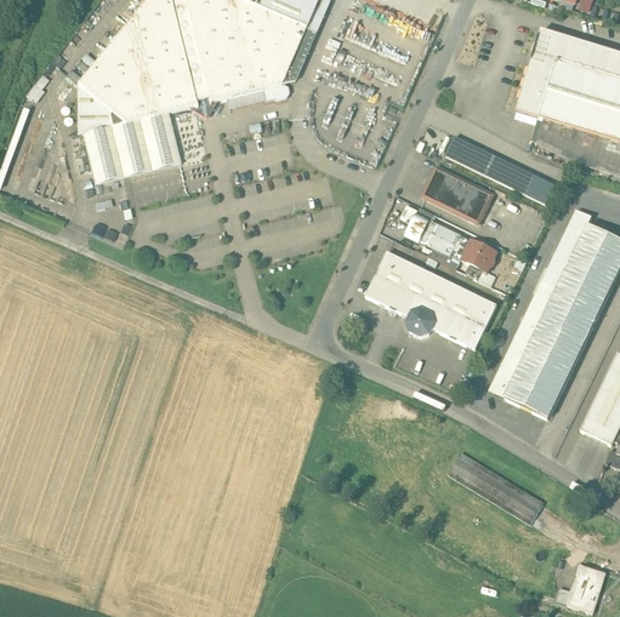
[(252,6),(238,0),(144,0),(75,84),(77,133),(80,132),(94,184),(180,164),(166,113),(262,90),(280,85),(280,84),(305,28),(252,6)]
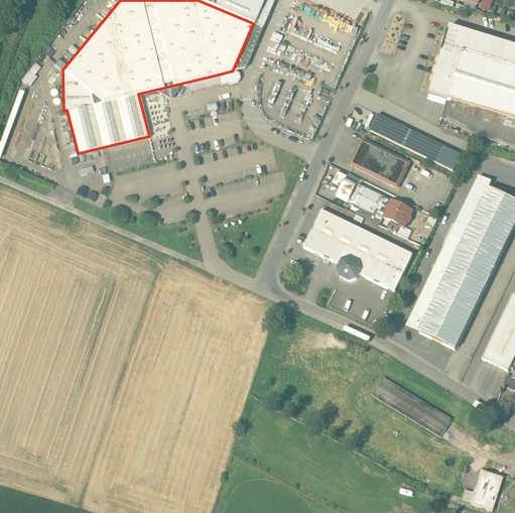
[(212,0),(210,5),(253,23),(263,0),(212,0)]
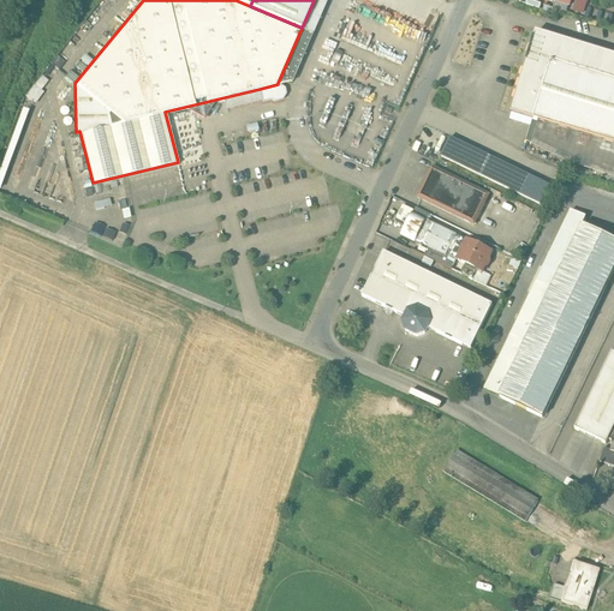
[(573,0),(572,7),(583,11),(585,0),(573,0)]
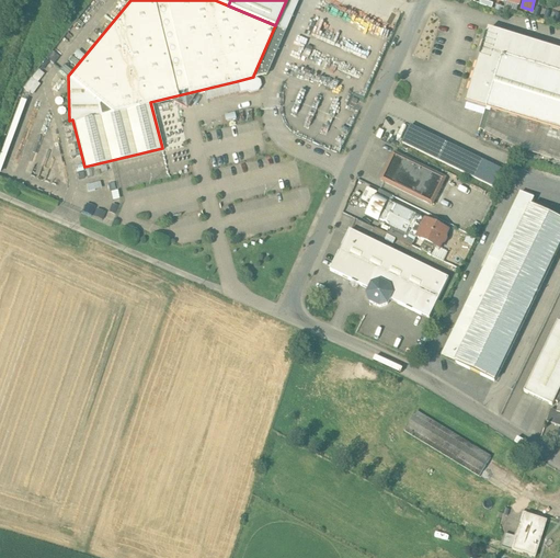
[(559,48),(488,26),(465,100),(486,106),(559,129),(559,48)]
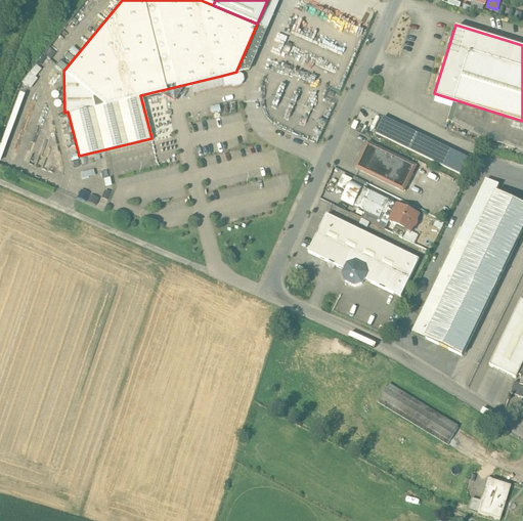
[(236,72),(221,76),(223,84),(230,82),(232,84),(240,82),(242,78),(241,74),(236,71),(236,72)]
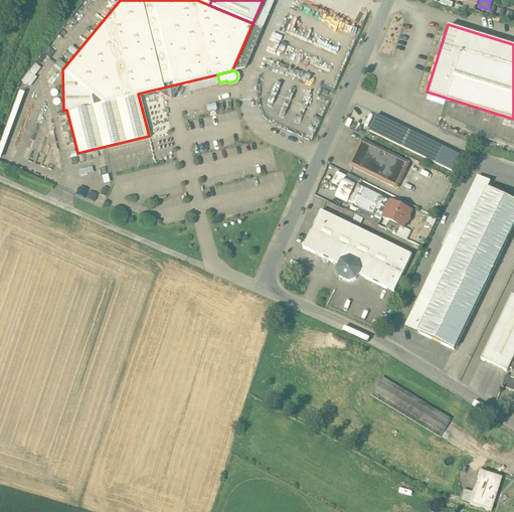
[(377,110),(369,128),(376,131),(385,113),(377,110)]
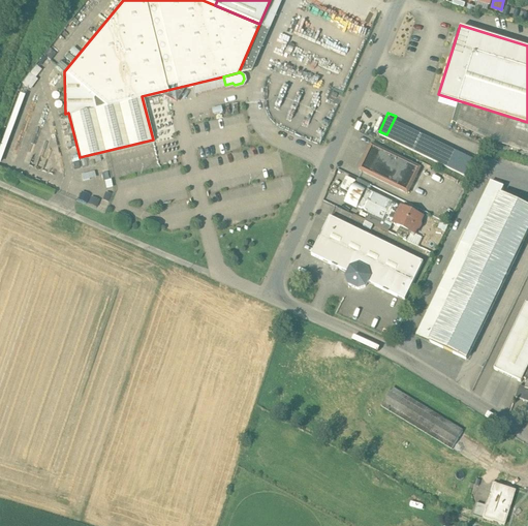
[(396,116),(386,134),(394,138),(403,120),(396,116)]
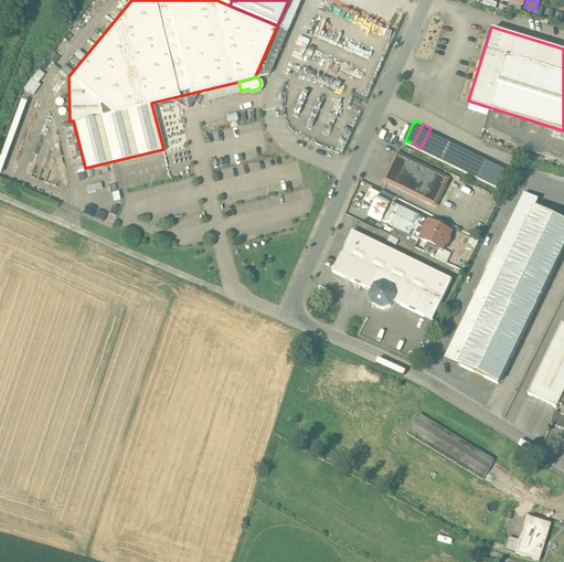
[(439,133),(431,128),(421,148),(429,152),(439,133)]
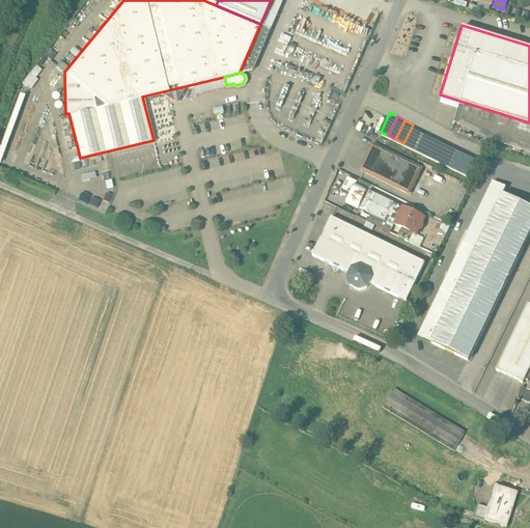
[(420,128),(413,124),(403,143),(411,146),(420,128)]
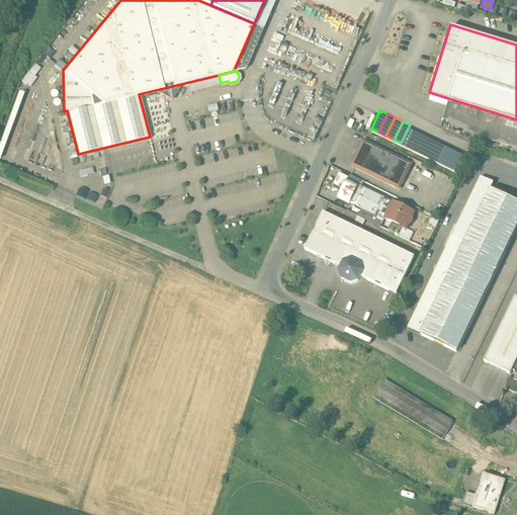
[(410,124),(401,143),(409,147),(417,129),(410,124)]
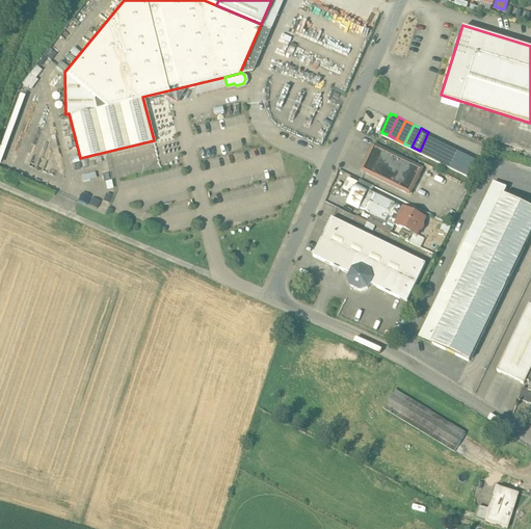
[(428,132),(420,151),(427,155),(436,136),(428,132)]
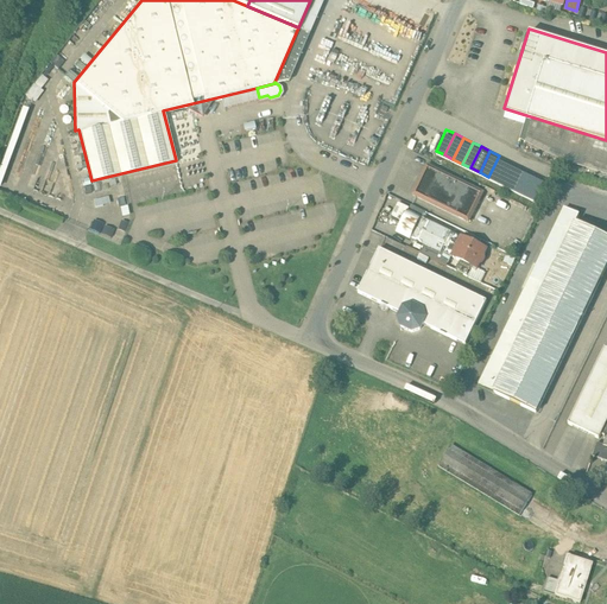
[(507,159),(499,156),(488,177),(498,180),(507,159)]
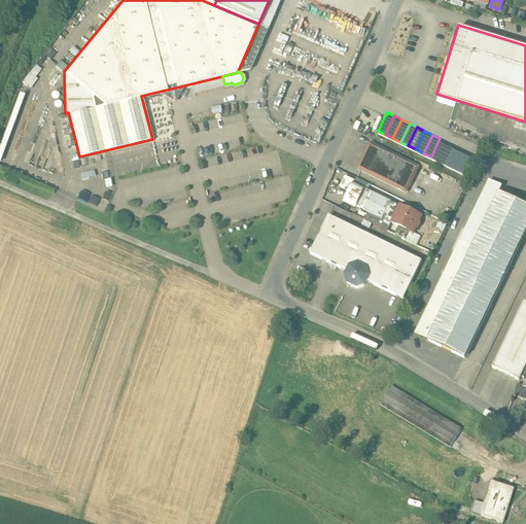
[(423,168),(369,141),(357,167),(359,168),(405,190),(407,187),(411,178),(417,181),(423,168)]
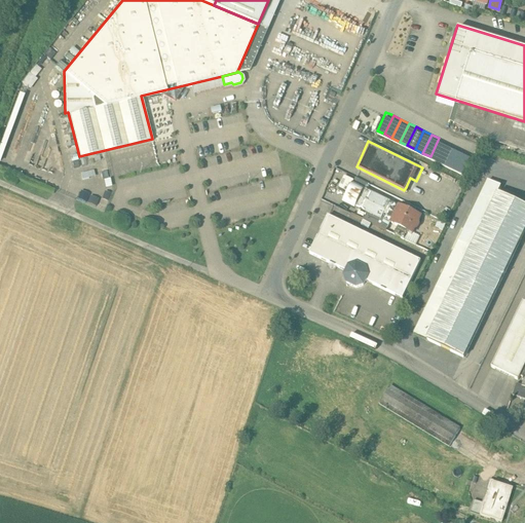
[(416,181),(410,178),(406,187),(411,190),(416,181)]
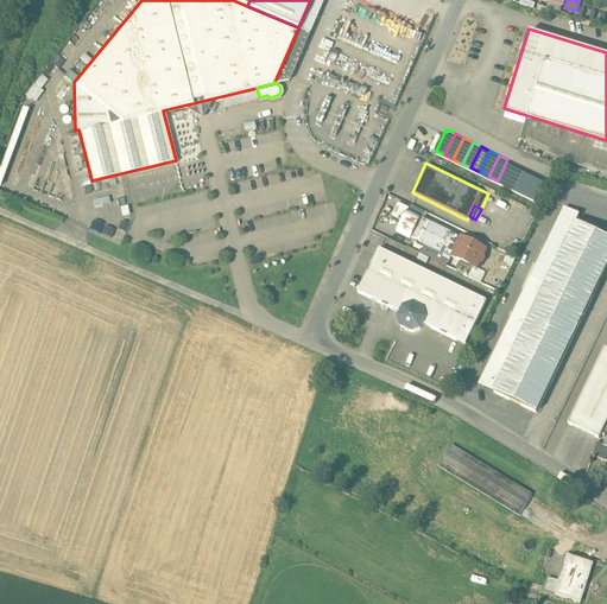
[(460,235),(406,208),(396,230),(409,237),(410,236),(440,250),(441,248),(450,254),(460,235)]
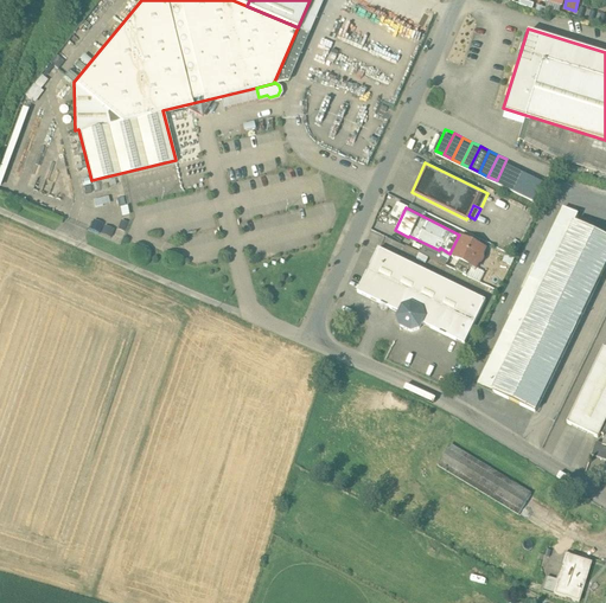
[(559,213),(477,382),(534,409),(605,260),(605,235),(573,219),(573,220),(559,213)]
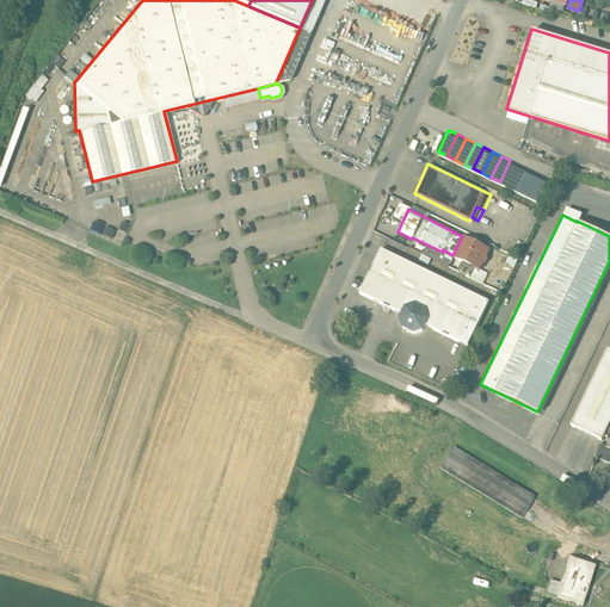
[(487,248),(462,236),(453,255),(478,267),(481,261),(482,261),(484,260),(485,258),(485,255),(484,255),(487,248)]
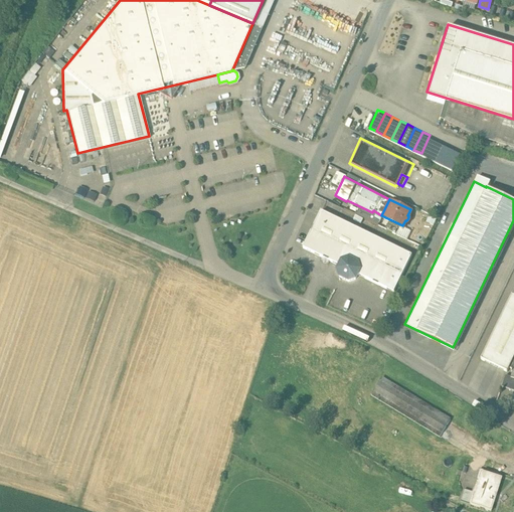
[(357,226),(320,208),(302,245),(322,254),(320,259),(327,262),(328,259),(339,264),(357,226)]
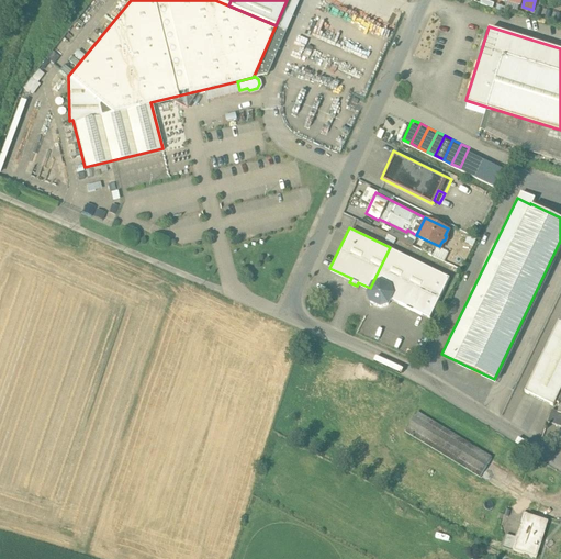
[(449,276),(390,247),(370,288),(429,316),(449,276)]
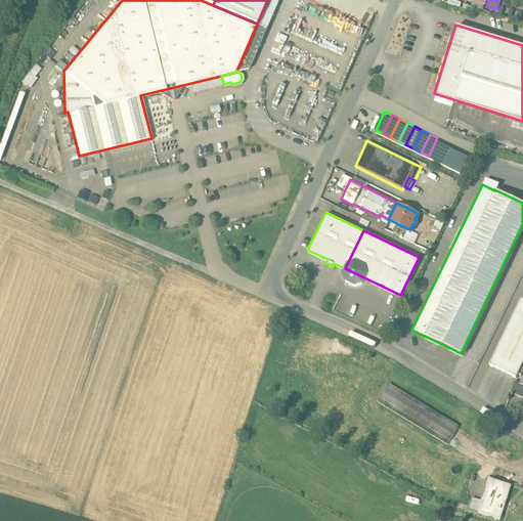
[(522,299),(520,298),(488,363),(515,376),(517,373),(522,358),(522,299)]
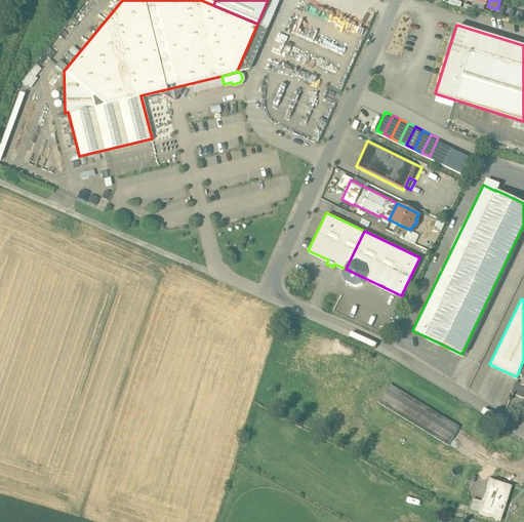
[(521,383),(514,380),(510,392),(523,396),(523,385),(520,384),(521,383)]
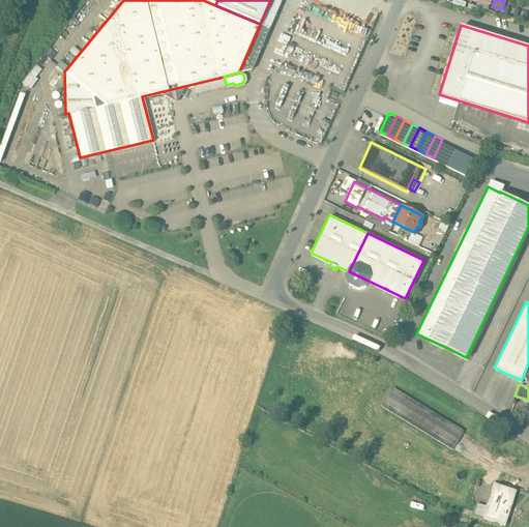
[(463,430),(392,386),(381,404),(451,447),(463,430)]
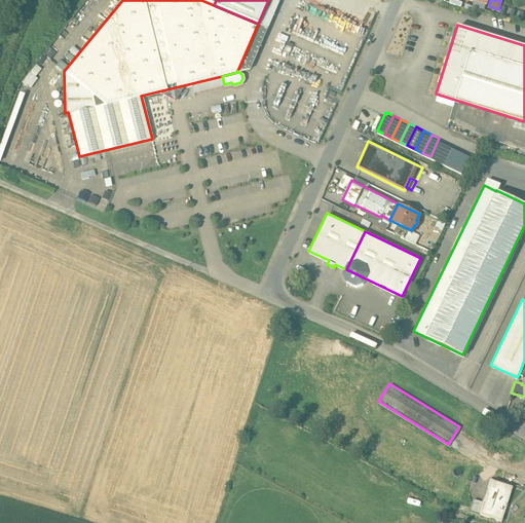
[(512,486),(490,479),(484,500),(480,513),(500,520),(512,486)]
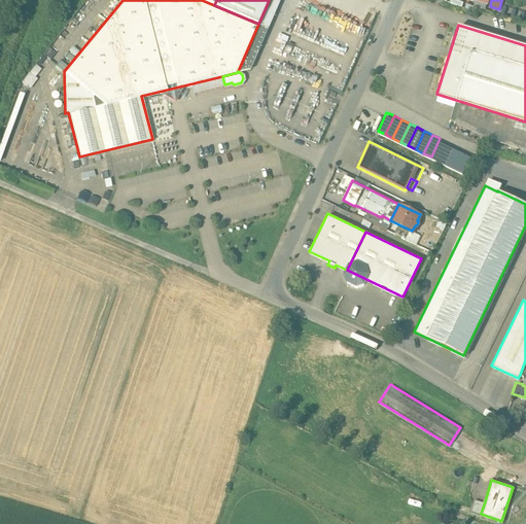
[(485,501),(474,497),(469,511),(481,514),(485,501)]
